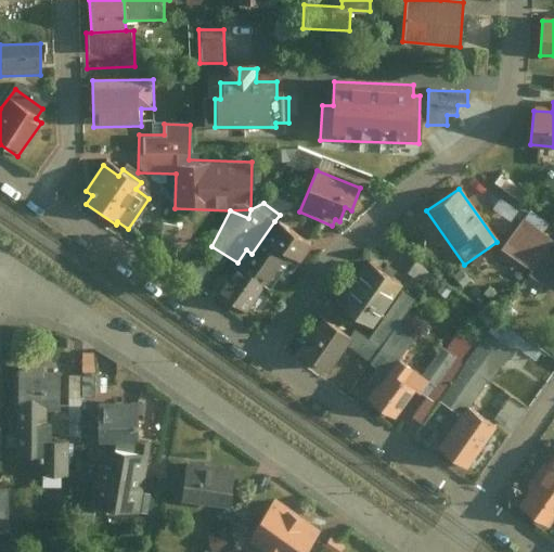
[(522,220),(541,234),(549,223),(529,209),(522,220)]
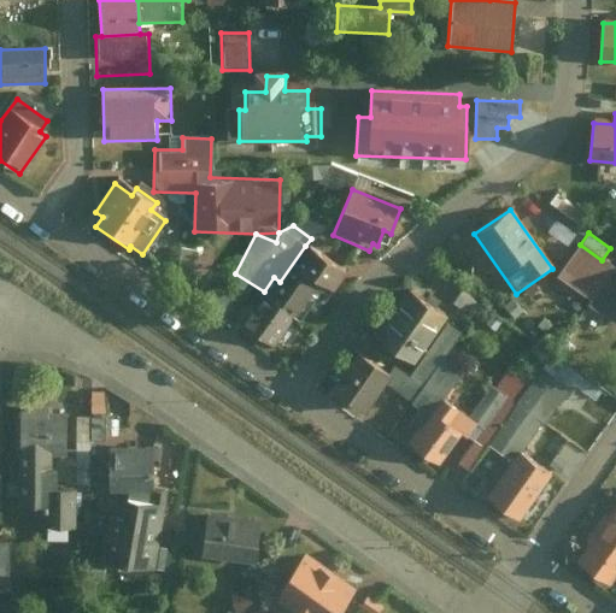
[(580,245),(556,278),(588,301),(612,269),(602,260),(580,245)]
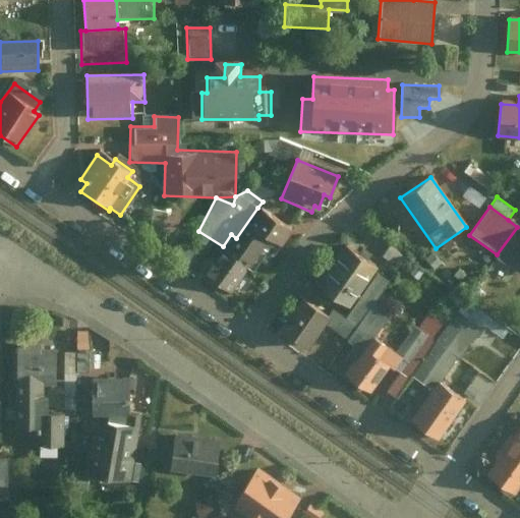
[(236,238),(264,257),(271,262),(292,231),(257,208),(236,238)]
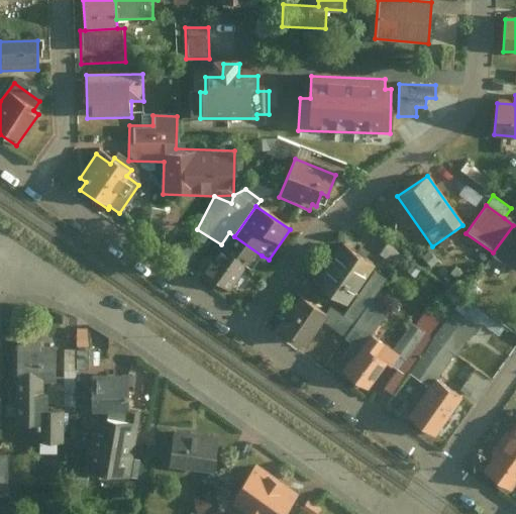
[(493,252),(491,255),(502,264),(515,243),(515,221),(513,225),(493,252)]
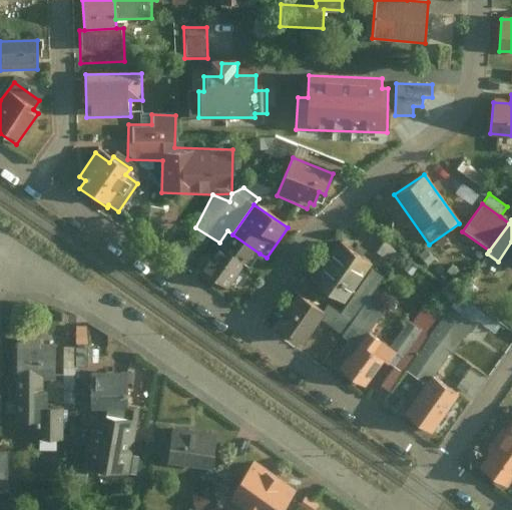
[(219,242),(196,273),(229,297),(260,253),(232,234),(227,230),(219,242)]
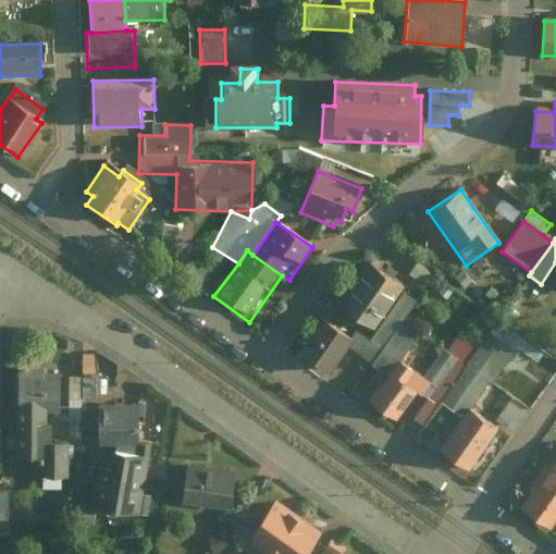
[(367,261),(335,306),(372,331),(403,287),(393,280),(397,272),(388,266),(383,272),(367,261)]
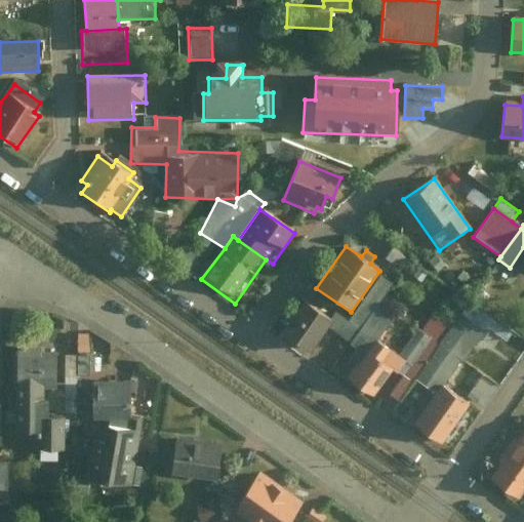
[(330,322),(329,324),(356,343),(383,304),(397,283),(383,273),(349,322),(336,314),(330,322)]
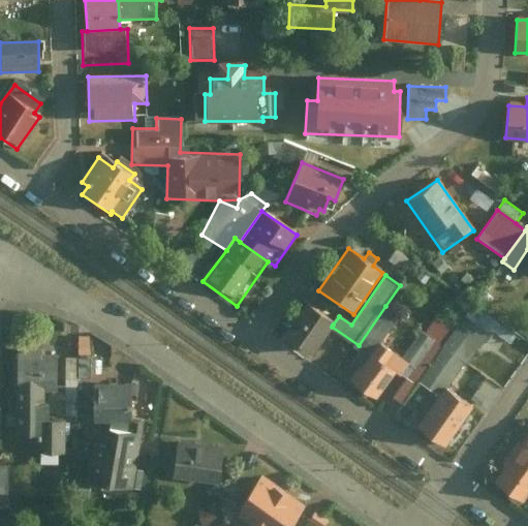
[(333,325),(305,306),(280,343),(308,362),(332,327),(333,325)]
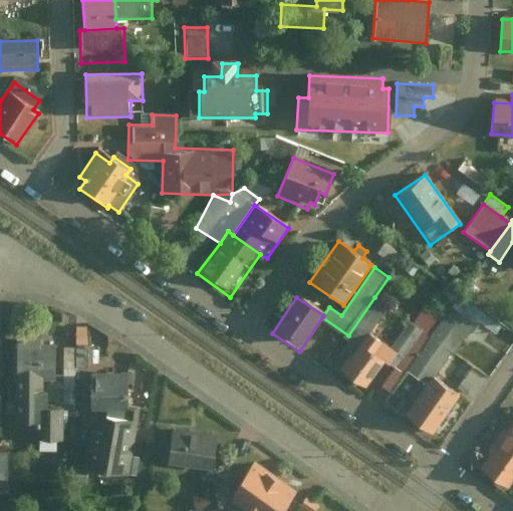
[(374,297),(348,335),(362,345),(369,334),(389,306),(374,297)]
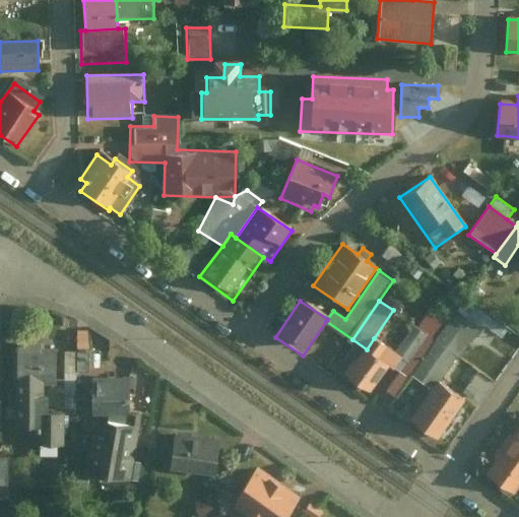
[(442,381),(479,325),(455,309),(447,320),(430,309),(398,354),(393,363),(435,391),(442,381)]
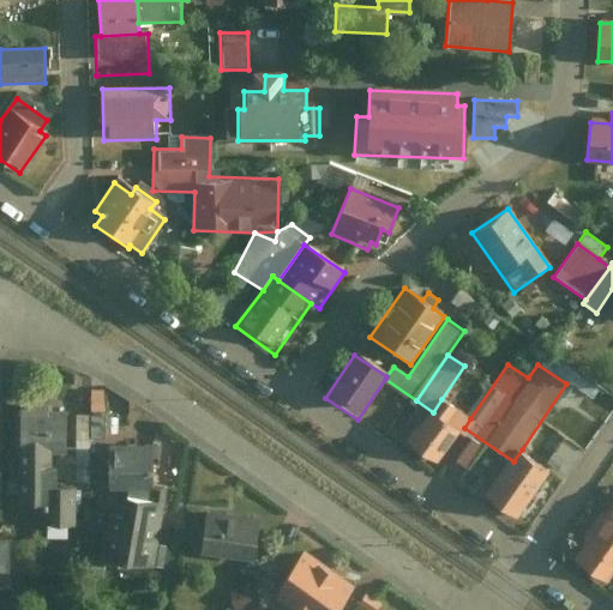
[(94,415),(80,415),(79,439),(108,439),(109,391),(95,390),(94,415)]
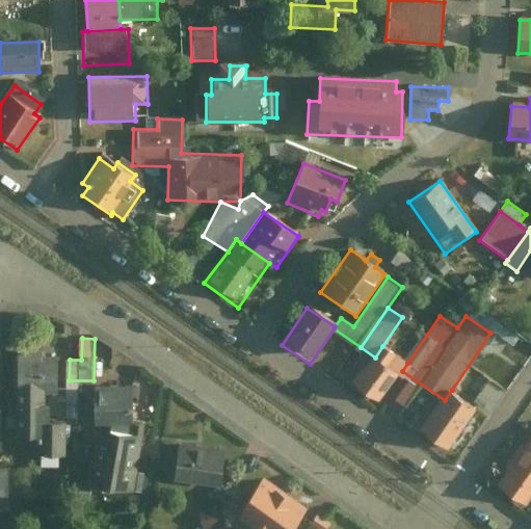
[(375,358),(355,386),(380,402),(402,371),(407,363),(382,346),(375,358)]
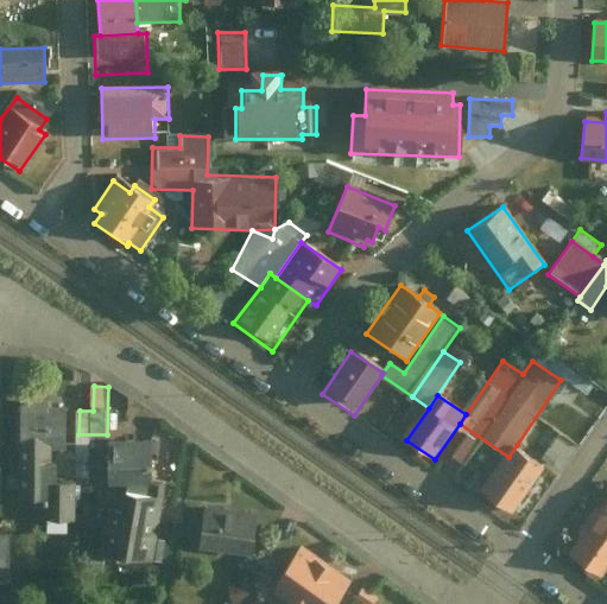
[(67,405),(19,406),(20,500),(59,500),(58,456),(68,455),(67,405)]
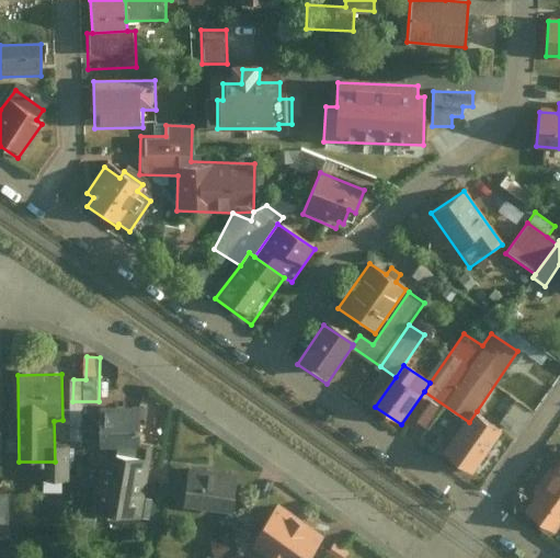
[(140,410),(101,409),(98,446),(82,513),(138,521),(150,445),(138,444),(140,410)]
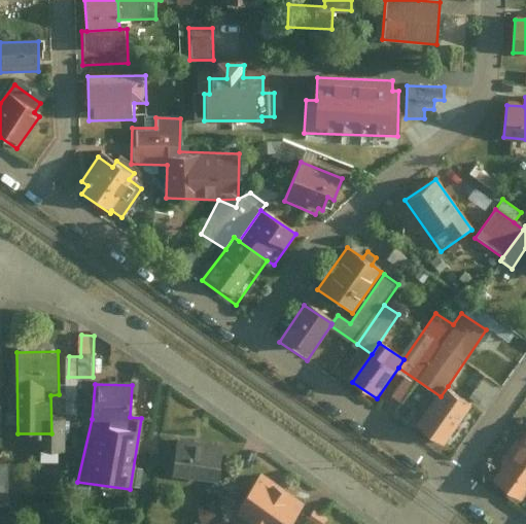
[(419,428),(446,447),(476,405),(448,386),(441,396),(419,428)]
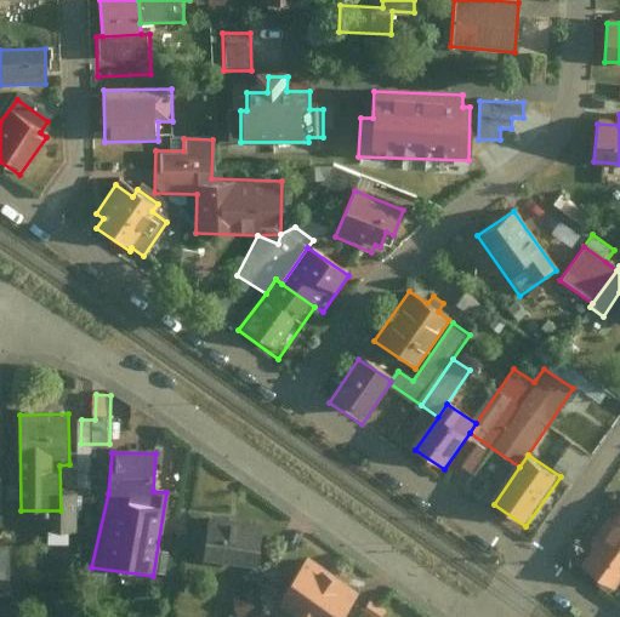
[(257,569),(262,527),(206,521),(202,563),(257,569)]
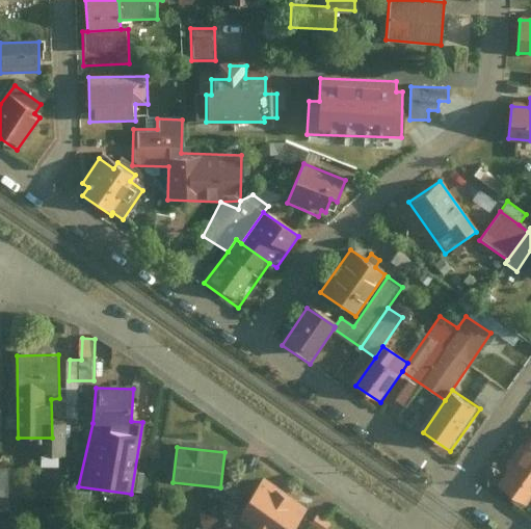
[(530,454),(528,452),(503,486),(530,503),(530,454)]
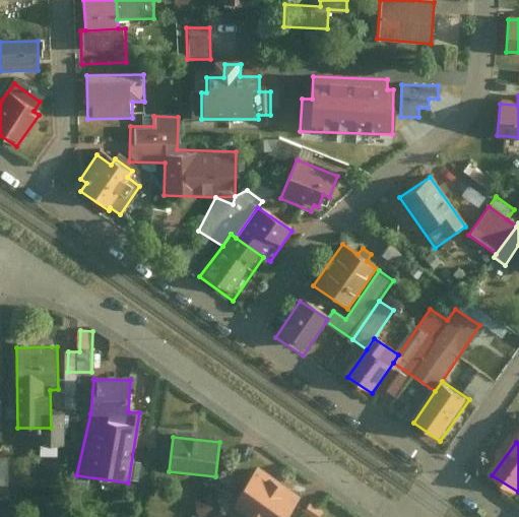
[(287,516),(302,498),(261,469),(238,503),(258,516),(287,516)]
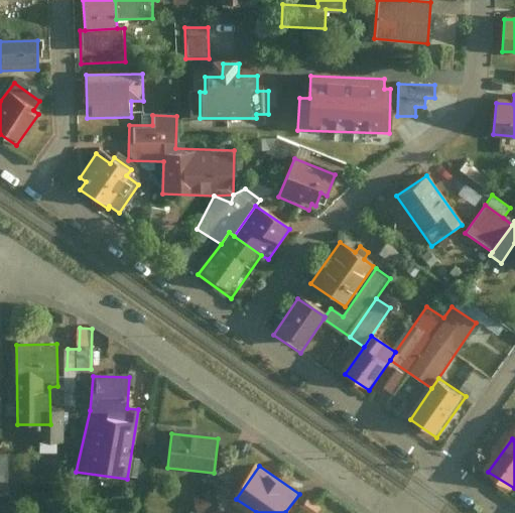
[(196,495),(199,512),(215,512),(223,511),(220,492),(196,495)]
